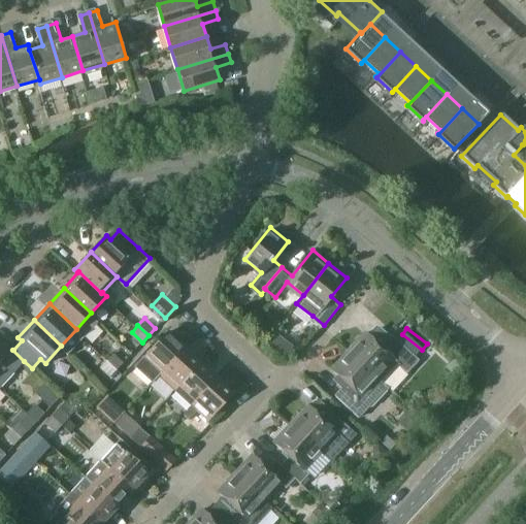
[(152,380),(160,371),(160,372),(185,345),(169,329),(136,364),(152,380)]
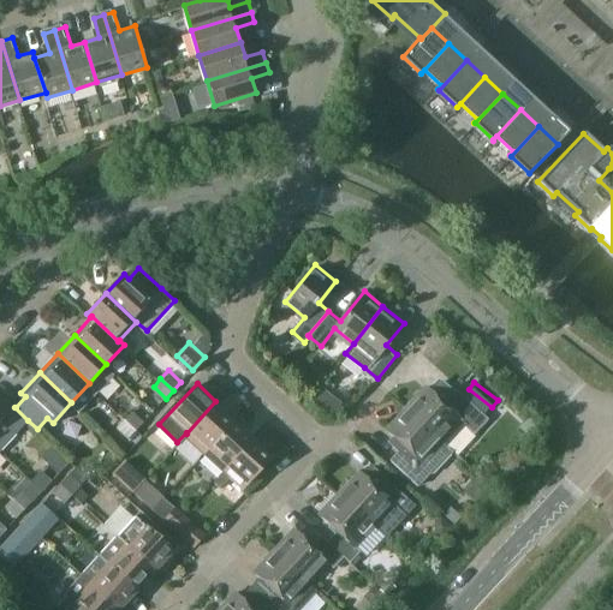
[(406,405),(442,438),(448,443),(468,423),(476,431),(491,416),(458,386),(446,400),(427,383),(406,405)]
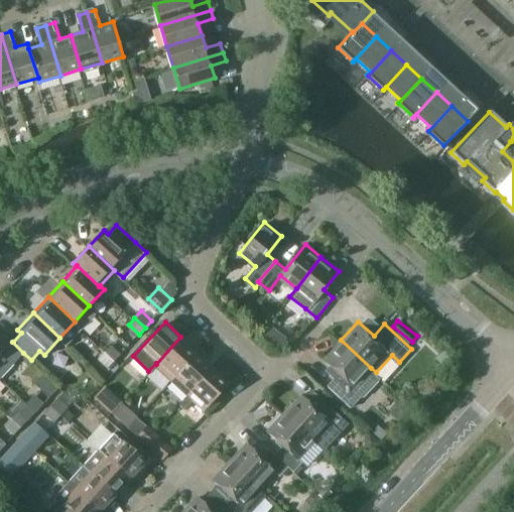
[(0,375),(1,377),(23,353),(12,342),(13,342),(11,340),(0,329),(0,375)]
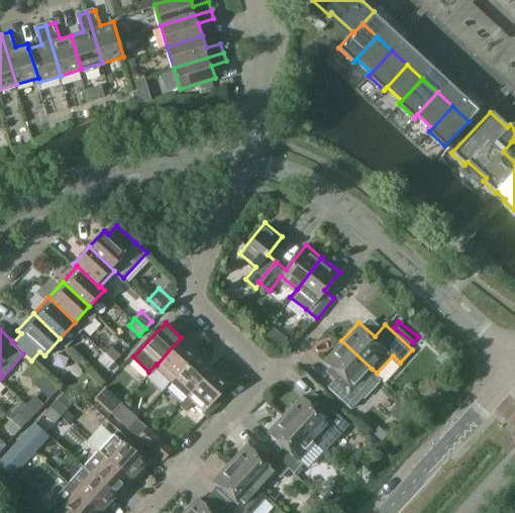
[(181,337),(157,365),(172,379),(197,351),(181,337)]
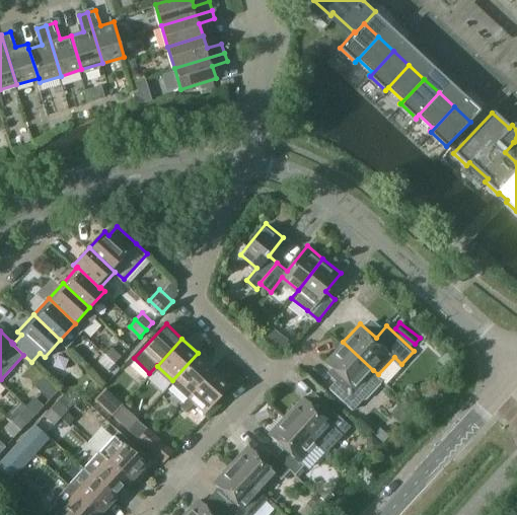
[(378,374),(343,342),(326,360),(342,374),(330,387),(355,410),(365,398),(366,399),(384,380),(378,374)]
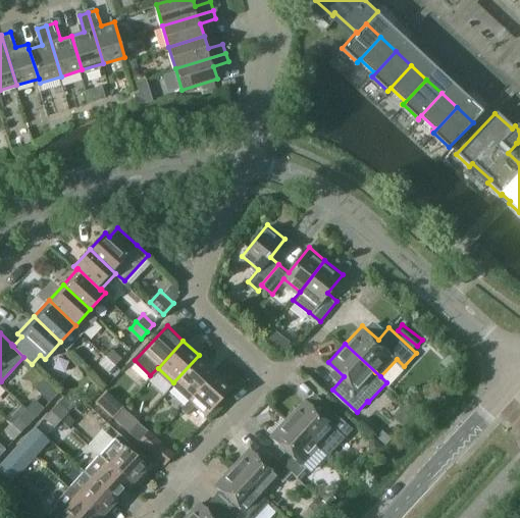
[(123,357),(113,347),(106,354),(117,364),(123,357)]
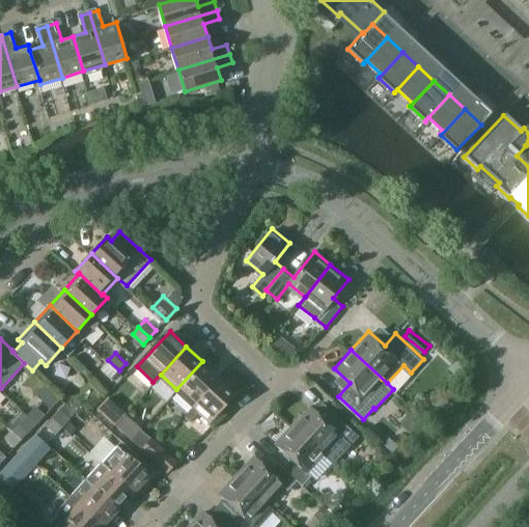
[(102,367),(113,377),(119,370),(108,360),(102,367)]
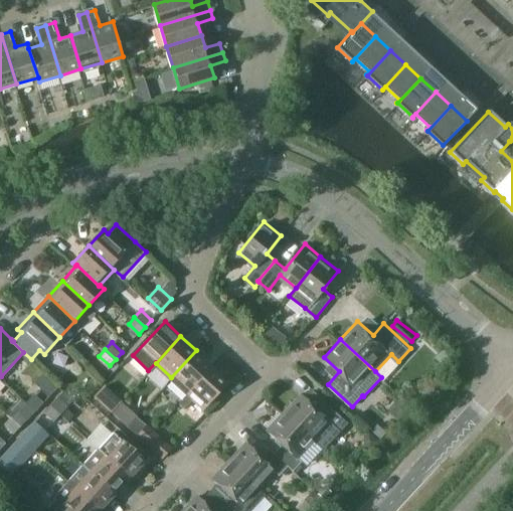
[(196,350),(171,377),(188,392),(212,366),(196,350)]
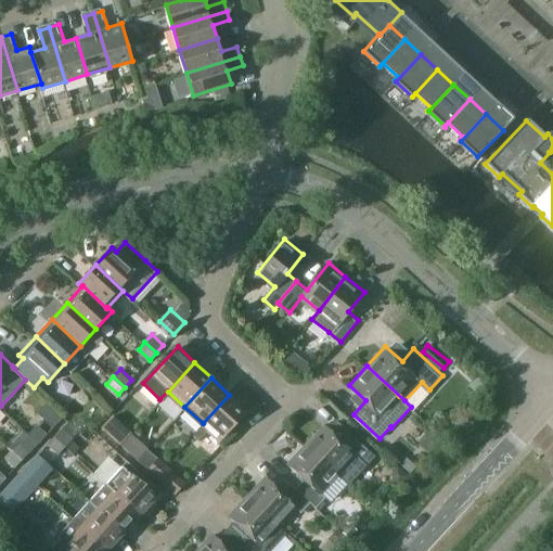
[(229,395),(203,423),(193,433),(200,438),(208,428),(221,440),(247,412),(229,395)]
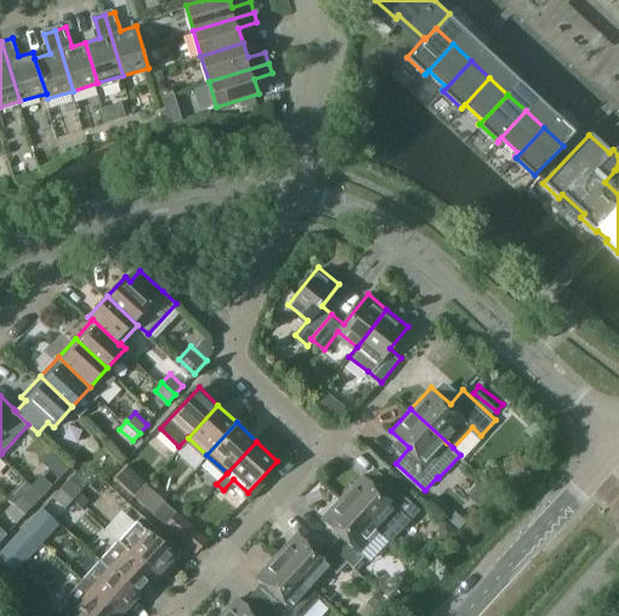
[(46,490),(58,477),(45,465),(33,478),(46,490)]
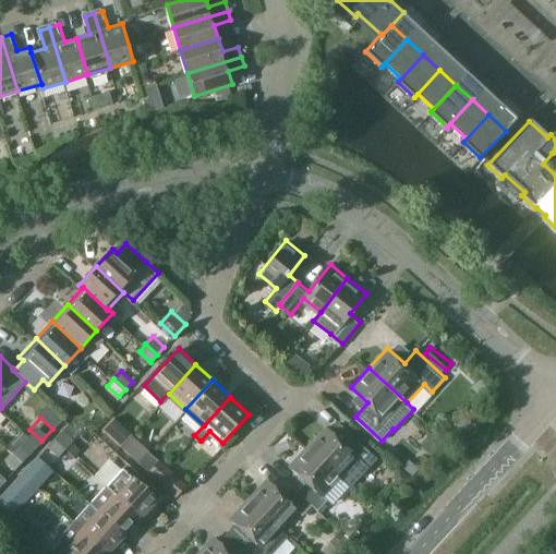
[(335,433),(327,425),(310,444),(351,483),(376,455),(342,424),(335,433)]
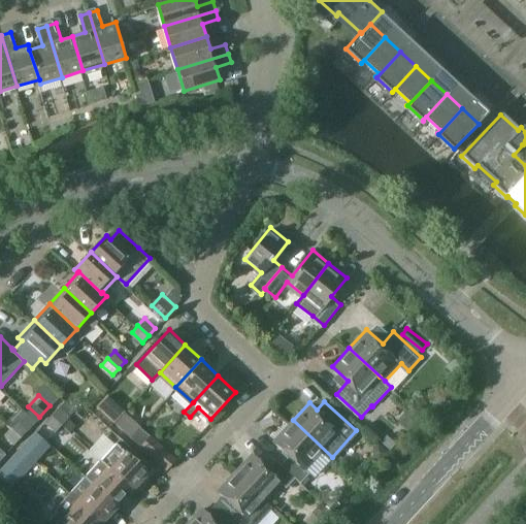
[(119,404),(109,415),(116,421),(125,411),(119,404)]
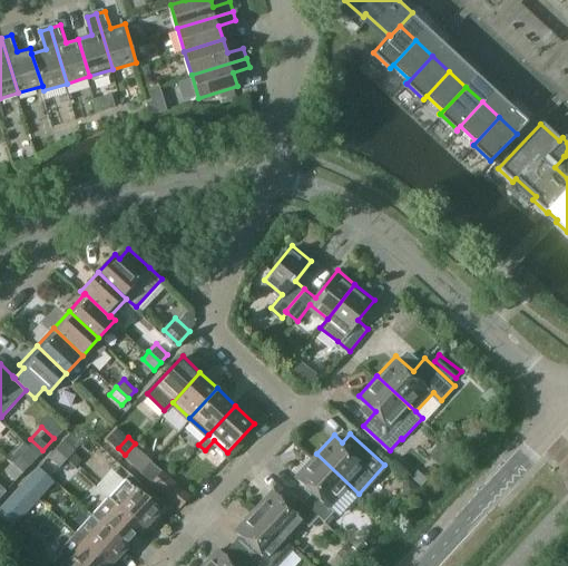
[(75,448),(65,438),(57,446),(68,456),(75,448)]
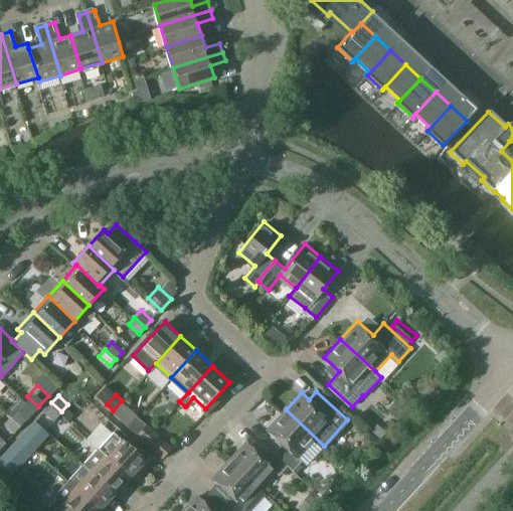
[(120,416),(129,406),(122,400),(113,410),(120,416)]
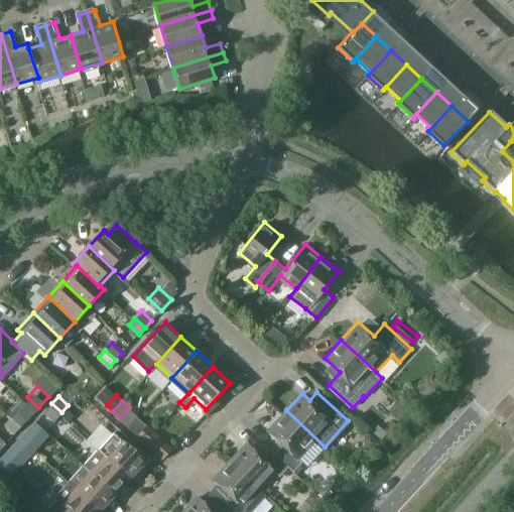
[(45,411),(54,419),(61,412),(51,403),(45,411)]
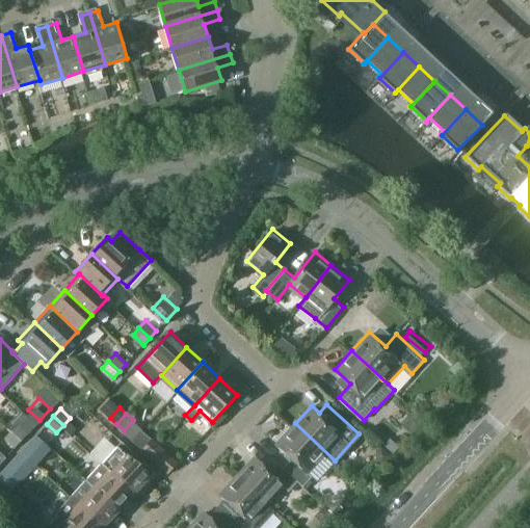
[(29,431),(19,422),(11,429),(22,440),(29,431)]
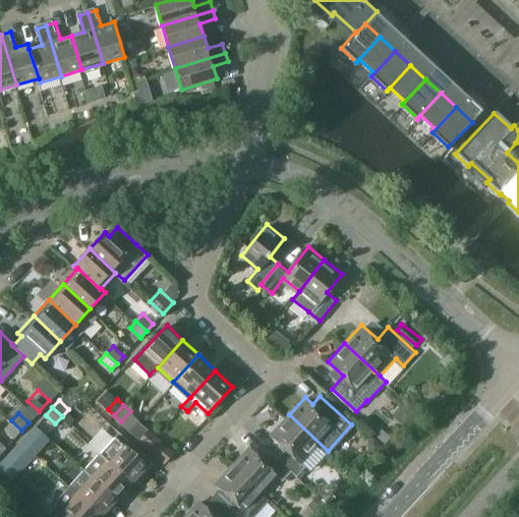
[(278,456),(292,469),(298,473),(306,464),(312,469),(328,451),(289,414),(271,434),(286,447),(278,456)]
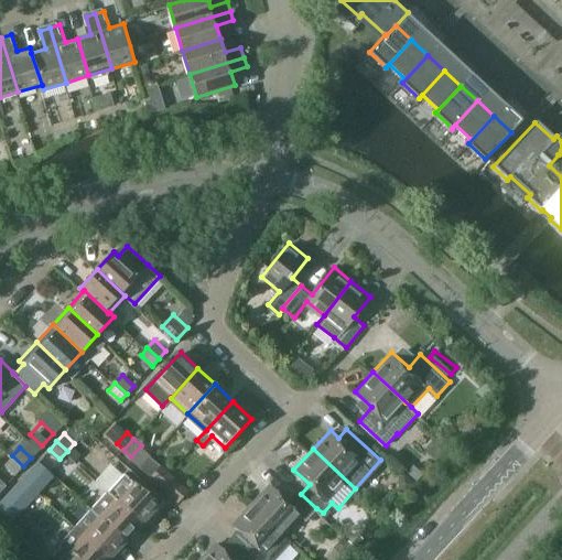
[(6,462),(18,473),(23,466),(12,455),(6,462)]
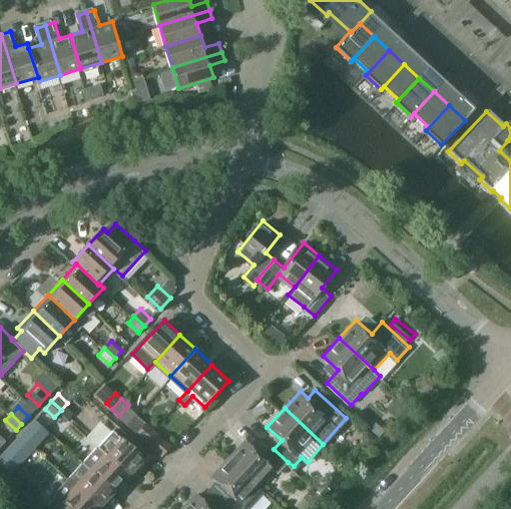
[(143,438),(152,428),(146,422),(137,432),(143,438)]
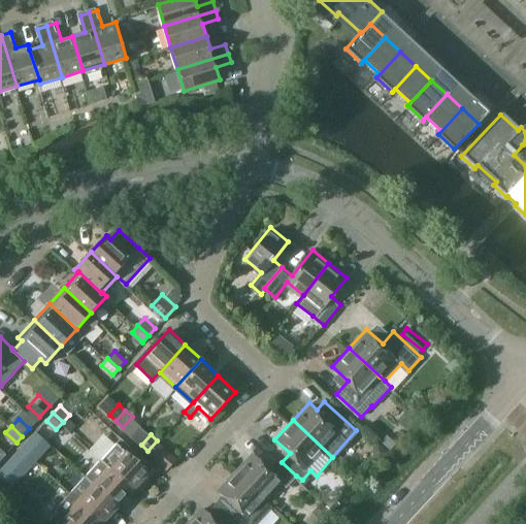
[(101,458),(134,489),(155,467),(121,436),(101,458)]
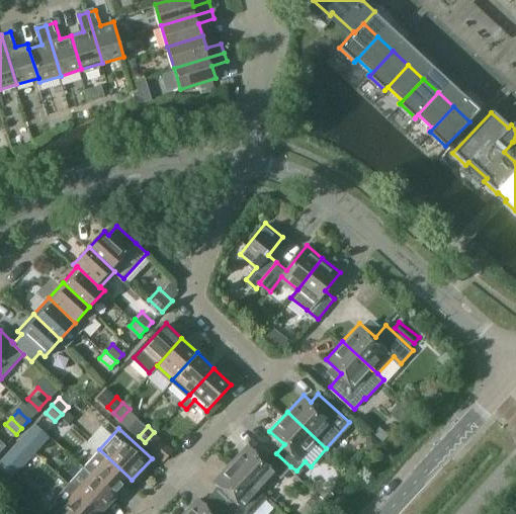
[(22,438),(32,447),(38,440),(28,431),(22,438)]
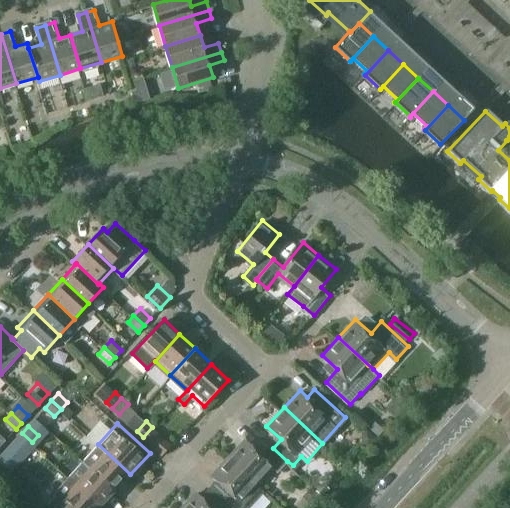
[(152,427),(143,437),(162,454),(170,444),(152,427)]
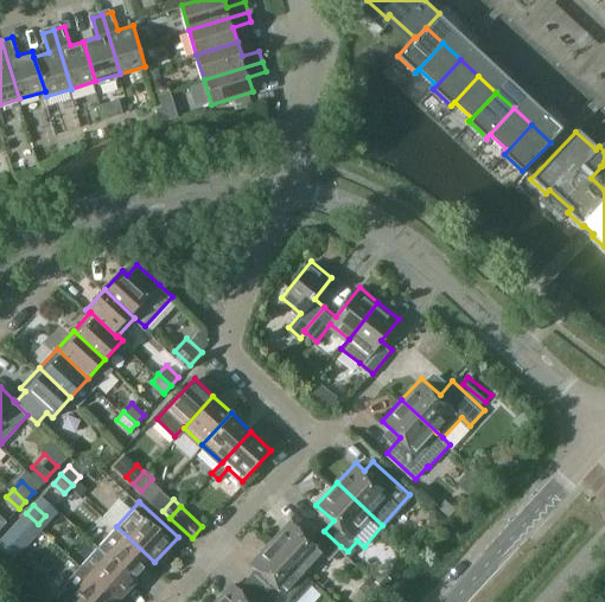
[(38,524),(26,513),(19,522),(31,531),(38,524)]
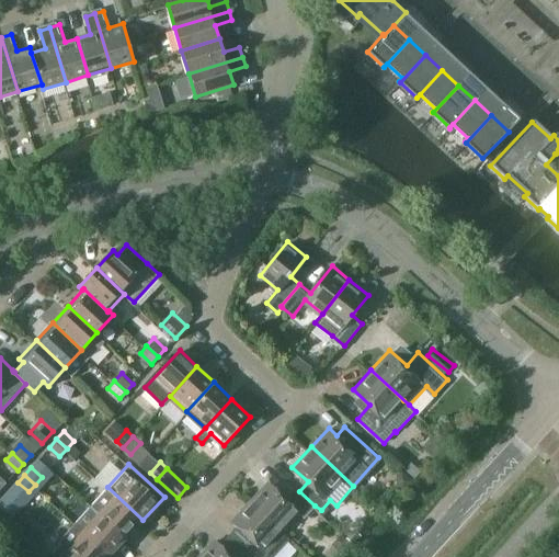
[(251,500),(283,530),(300,511),(306,515),(315,506),(299,491),(294,486),(285,496),(269,480),(251,500)]
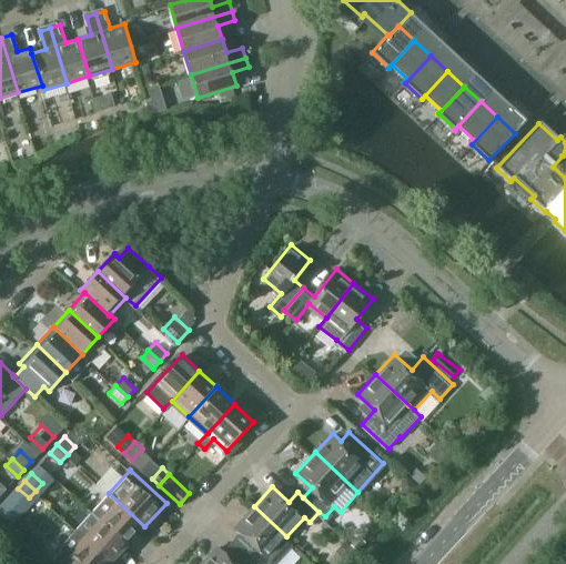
[(109,493),(92,510),(129,544),(144,526),(109,493)]
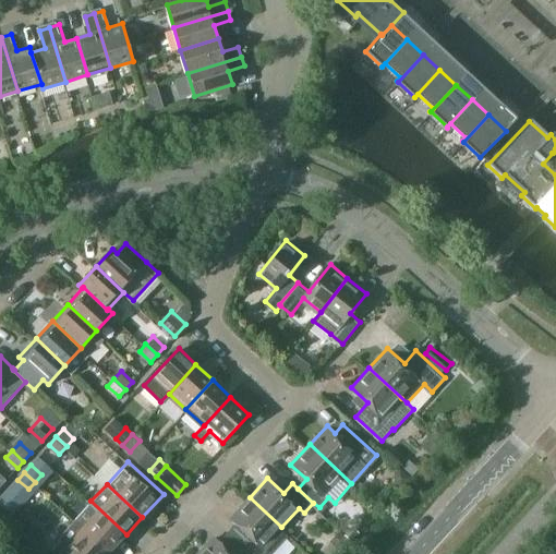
[(289,533),(281,527),(250,497),(231,517),(248,532),(240,541),(254,553),(274,553),(272,552),(289,533)]
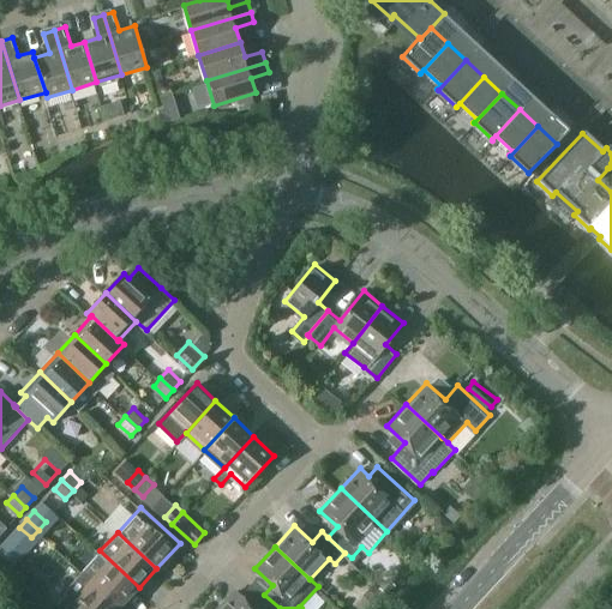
[(82,571),(121,607),(139,588),(100,550),(82,571)]
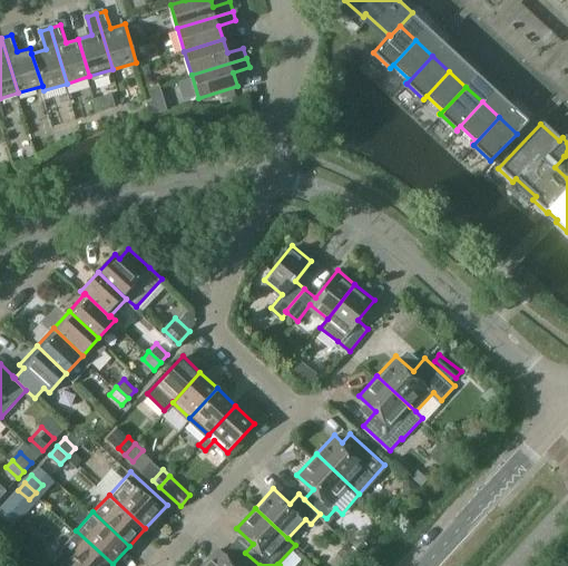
[(60,565),(109,565),(113,564),(76,530),(60,547),(64,550),(55,560),(60,565)]
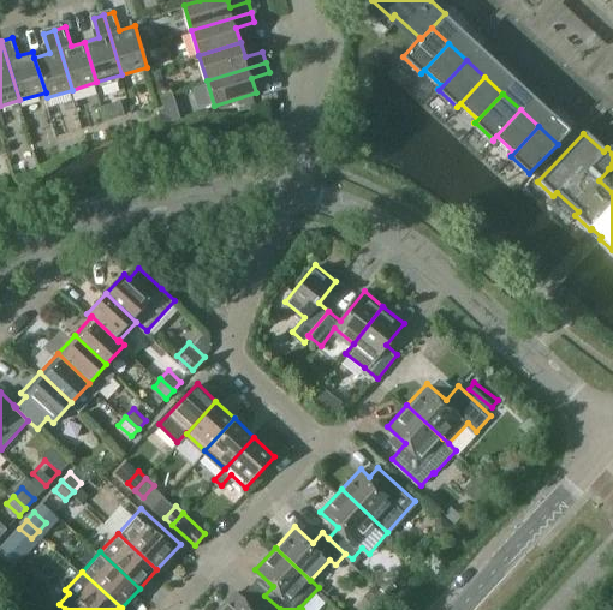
[(396,585),(382,573),(375,581),(388,593),(396,585)]
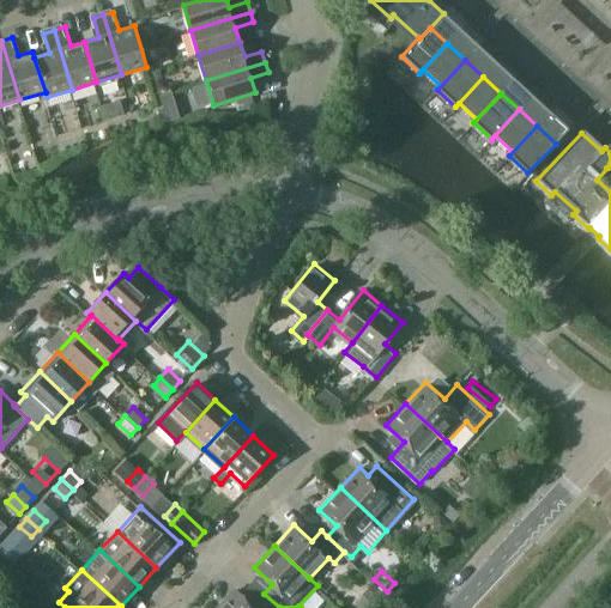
[(364,589),(377,602),(387,591),(374,579),(364,589)]
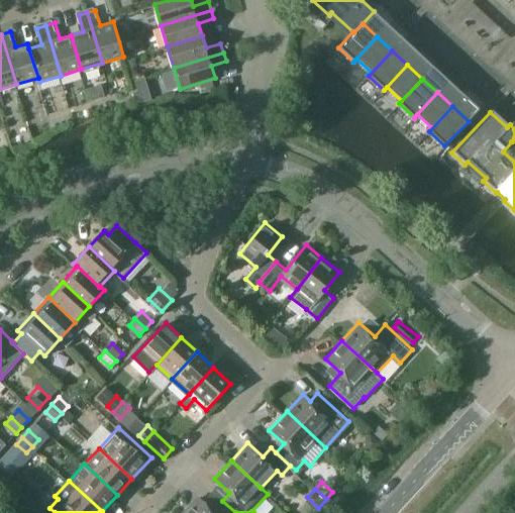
[(234,512),(210,490),(203,499),(199,496),(183,512),(234,512)]
